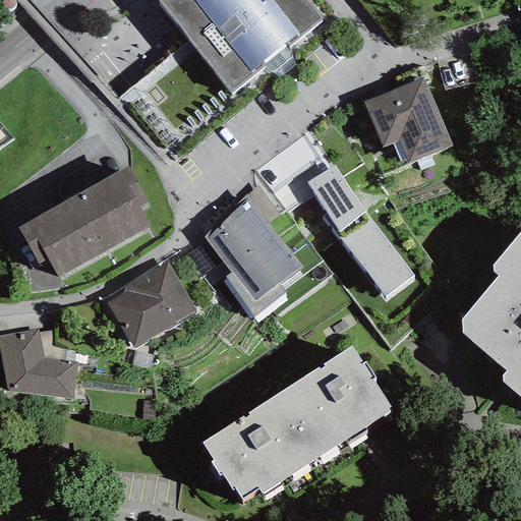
[(309,0),(157,0),(231,92),(325,17),(309,0)]
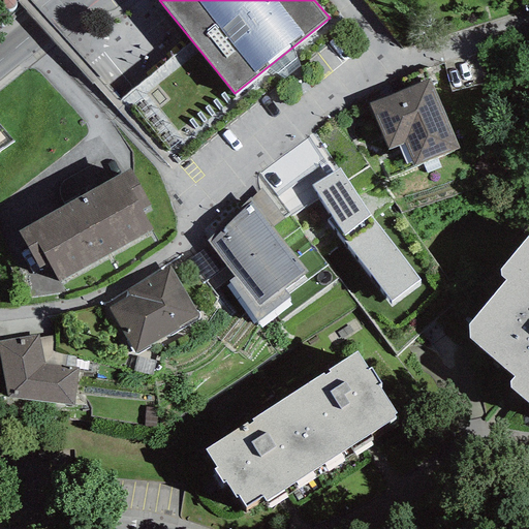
[(430,79),(369,103),(387,151),(405,144),(413,166),(459,148),(430,79)]
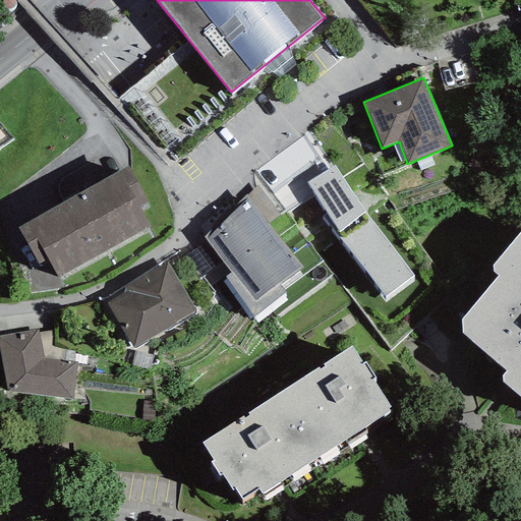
[(128,164),(17,224),(39,264),(49,257),(58,276),(152,225),(140,205),(149,200),(128,164)]
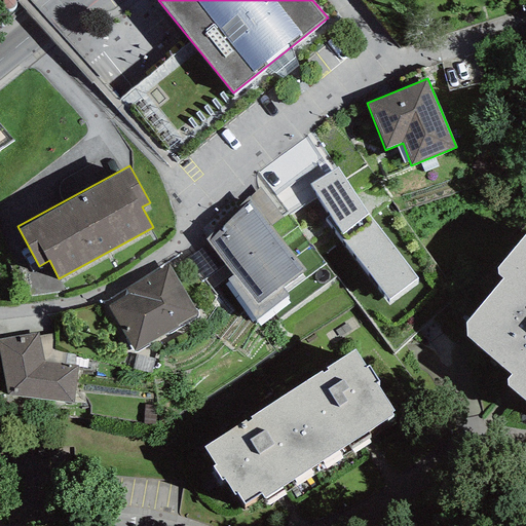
[(310,185),(330,217),(326,220),(388,301),(417,278),(366,212),(338,166),(310,185)]
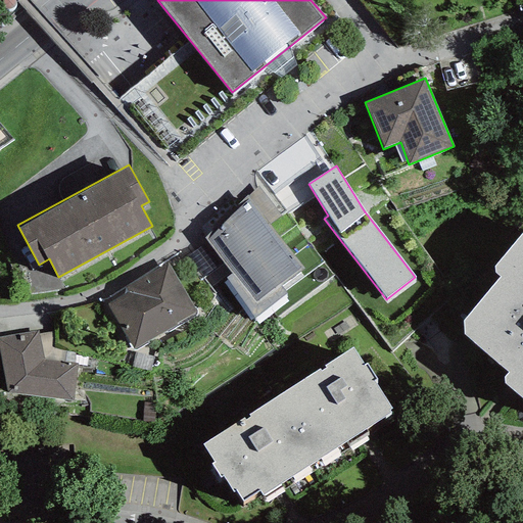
[(258,187),(247,197),(269,225),(281,216),(258,187)]
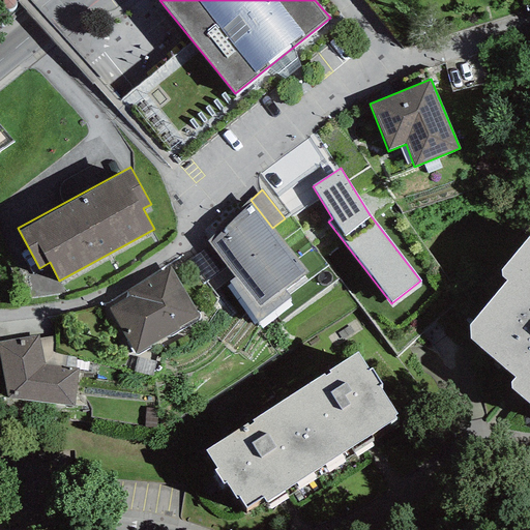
[(251,199),(206,242),(235,276),(229,282),(258,323),(291,298),(286,290),(306,272),(272,228),(251,200),(251,199)]
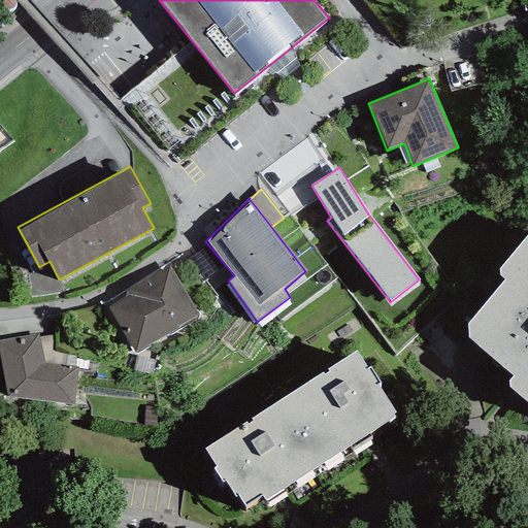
[(527,234),(496,272),(505,279),(467,325),(468,336),(513,375),(505,384),(527,403),(527,234)]
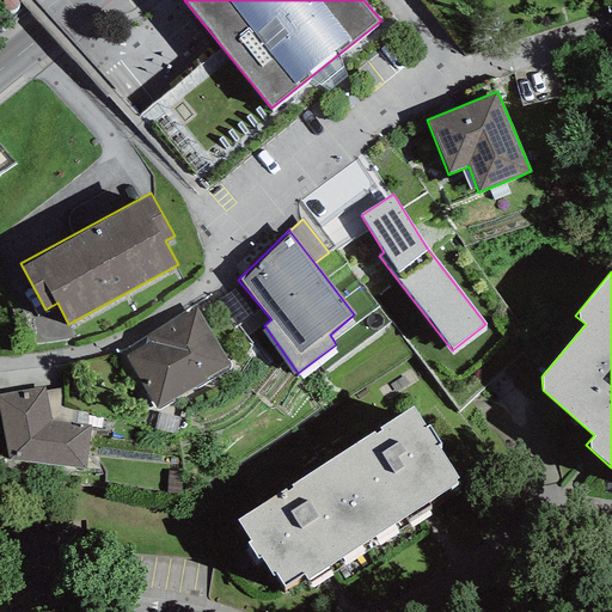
[(150,342),(124,355),(154,410),(230,368),(196,308),(146,336),(150,342)]
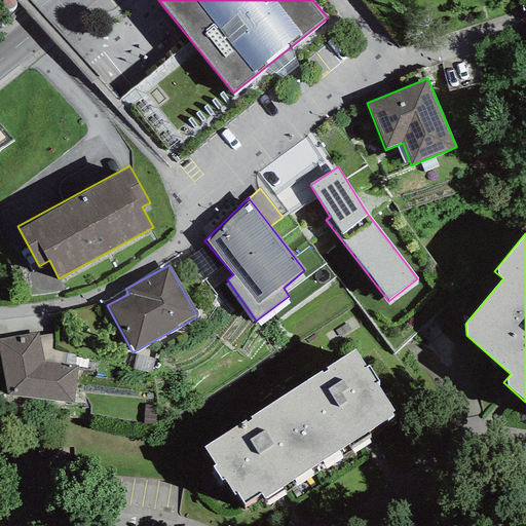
[(44,361),(38,336),(38,333),(0,339),(0,357),(7,395),(73,403),(77,366),(75,366),(44,361)]
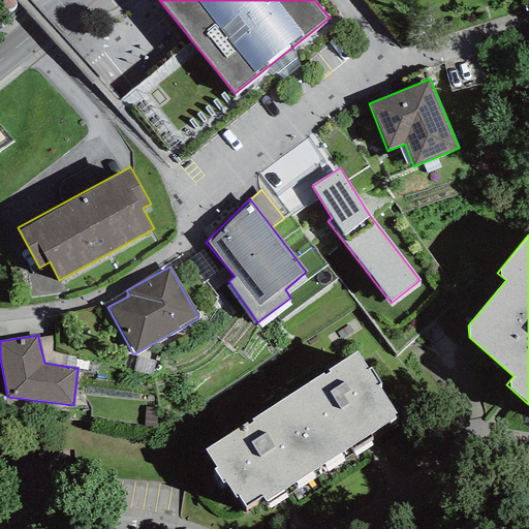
[(44,363),(75,368),(76,358),(54,352),(54,336),(38,338),(44,363)]
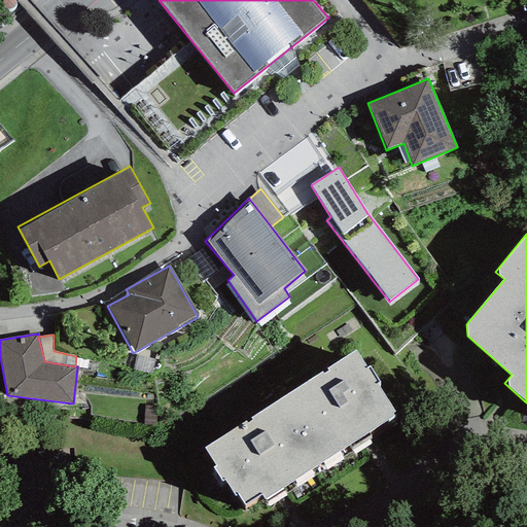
[(356,351),(280,399),(321,463),(394,417),(392,413),(394,412),(376,383),(379,381),(370,365),(366,367),(356,351)]
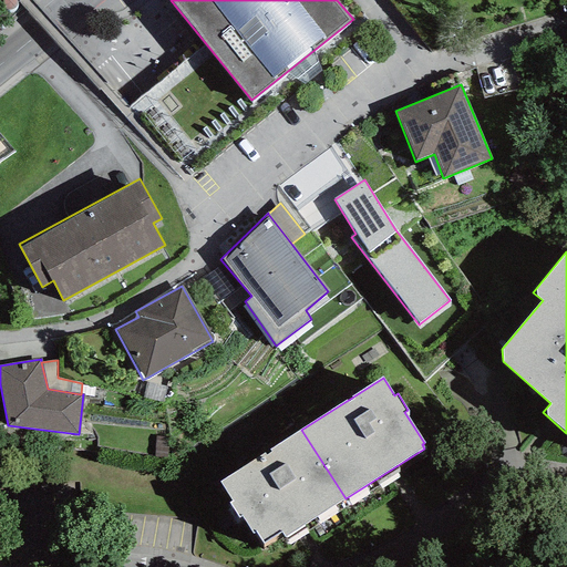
[(285,537),(346,498),(301,430),(219,481),(233,502),(229,504),(238,518),(241,516),(254,534),(257,533),(263,543),(280,532),(285,537)]
